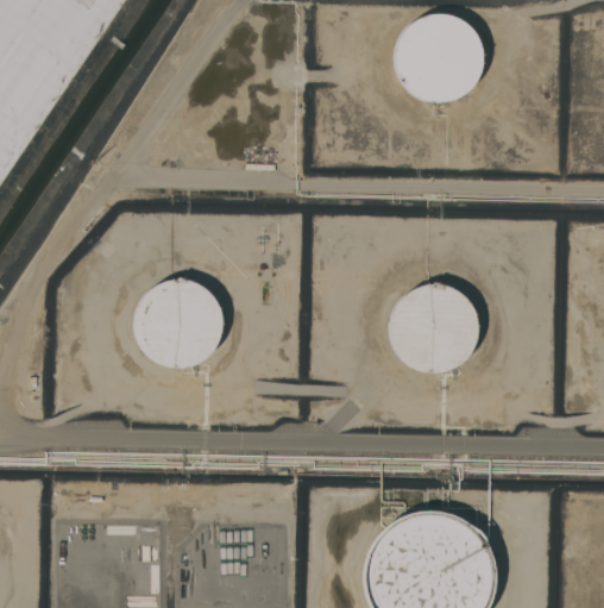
[(0,0),(0,177),(117,0),(0,0)]
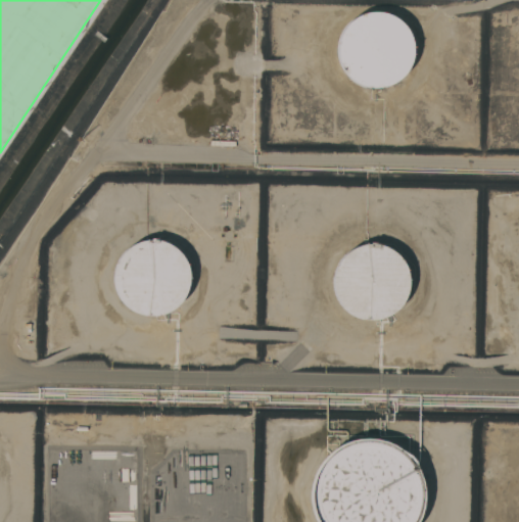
[(355,79),(352,77),(344,66),(343,62),(340,52),(340,44),(343,35),(344,32),(350,24),(355,19),(363,14),(368,12),(377,11),(385,11),(392,13),(403,19),(405,22),(411,30),(413,34),(416,43),(416,53),(415,57),(413,64),(407,74),(405,76),(396,82),(387,86),(383,86),(378,87),(368,85),(361,83),(355,79)]
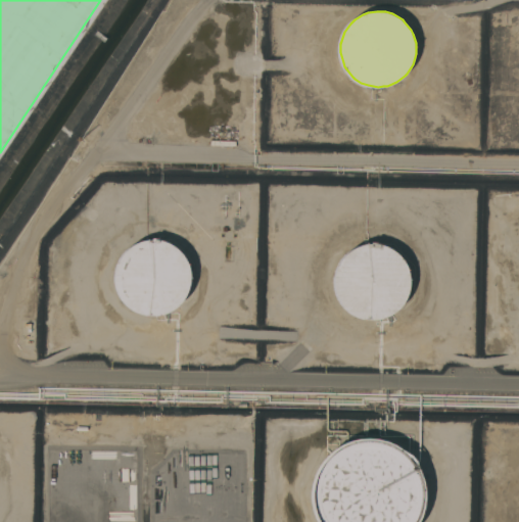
[(121,294),(120,291),(116,281),(116,275),(119,267),(120,263),(124,255),(129,249),(136,243),(142,241),(149,239),(156,239),(163,240),(170,242),(178,247),(183,252),(188,258),(190,265),(192,274),(192,278),(192,282),(189,293),(183,301),(180,304),(175,309),(166,314),(156,315),(144,314),(140,312),(132,307),(129,304),(124,299),(121,294)]
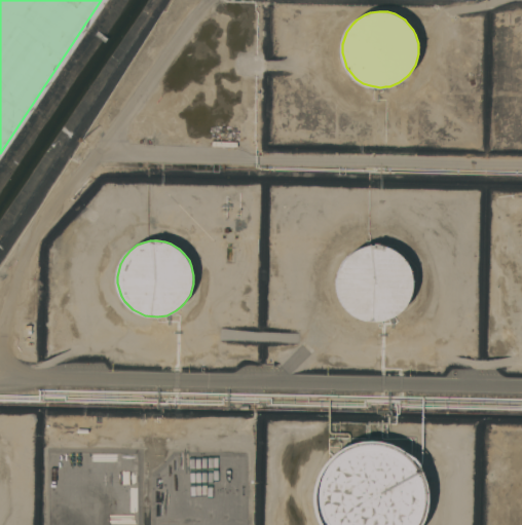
[(341,299),(340,296),(338,285),(338,276),(340,268),(345,260),(350,254),(363,247),(370,245),(374,245),(385,246),(389,247),(399,252),(403,256),(406,258),(410,265),(412,270),(414,277),(414,287),(413,293),(411,297),(406,306),(399,313),(394,316),(385,320),(382,321),(376,321),(366,320),(357,315),(350,310),(347,308),(341,299)]
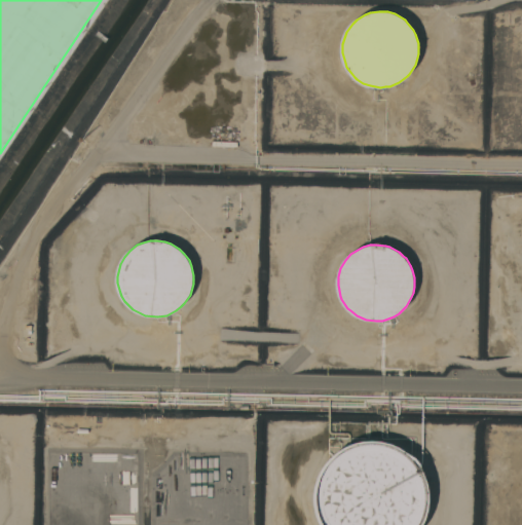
[(321,524),(317,515),(315,507),(314,497),(317,483),(320,474),(324,466),(332,456),(339,450),(344,447),(350,444),(361,441),(370,440),(376,440),(385,442),(399,447),(415,456),(420,463),(429,487),(430,497),(429,507),(425,519),(423,524),(422,524),(321,524)]
